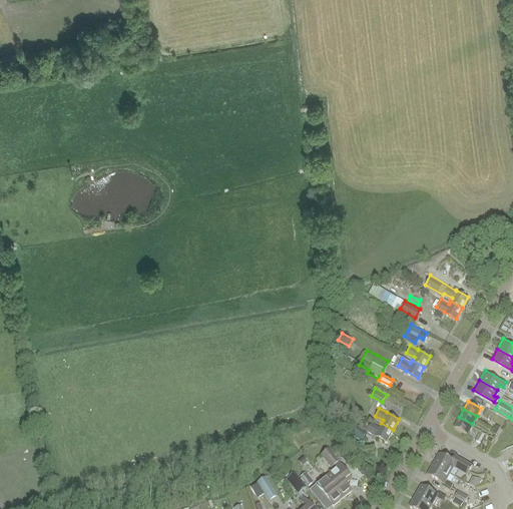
[(468,432),(472,424),(459,417),(454,425),(468,432)]
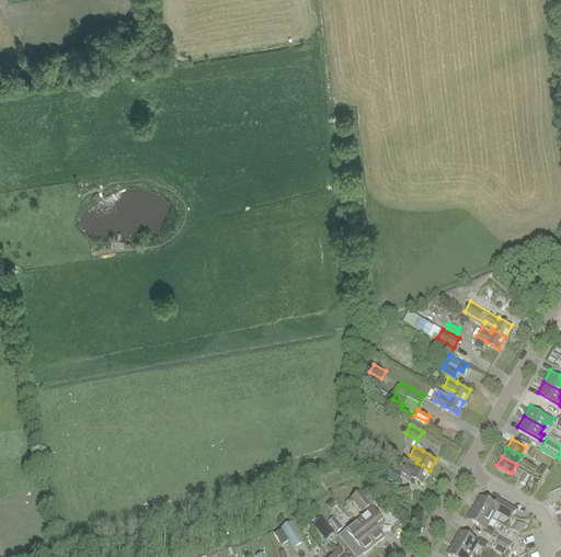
[(430,470),(416,463),(414,466),(405,461),(402,458),(400,463),(395,459),(392,464),(391,463),(385,474),(396,480),(402,469),(410,474),(410,475),(423,481),(430,470)]
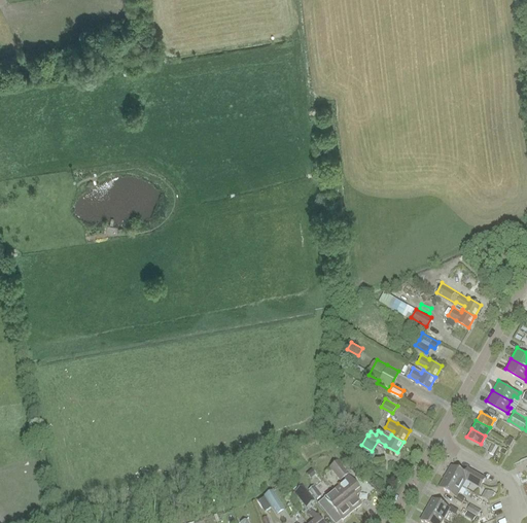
[(496,454),(500,446),(491,442),(487,449),(496,454)]
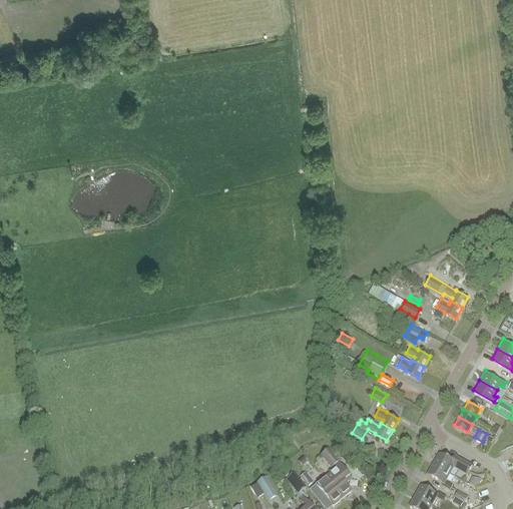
[(340,458),(329,445),(320,453),(331,466),(340,458)]
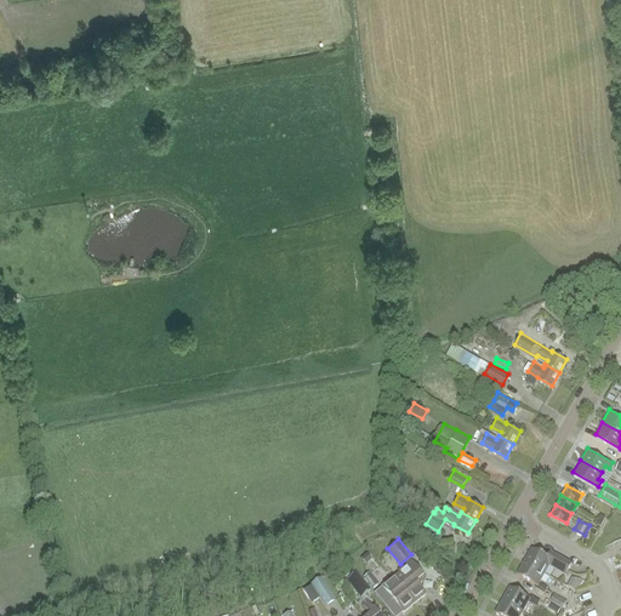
[(525,558),(545,569),(550,560),(567,570),(571,562),(550,548),(547,554),(531,546),(525,558)]
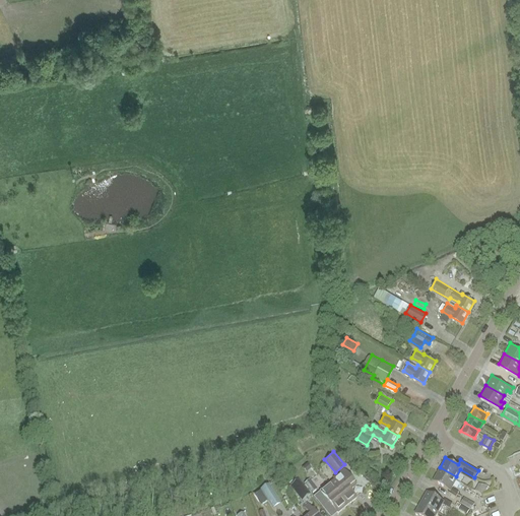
[(305,468),(311,464),(306,459),(301,463),(305,468)]
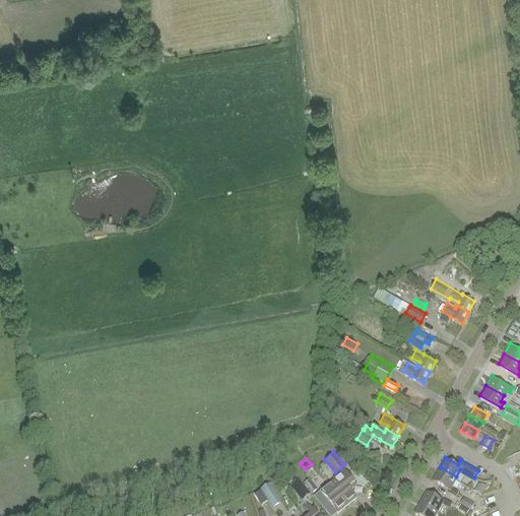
[(337,490),(347,503),(356,495),(350,487),(356,481),(343,466),(334,475),(335,476),(330,480),(329,478),(328,479),(331,482),(337,490)]
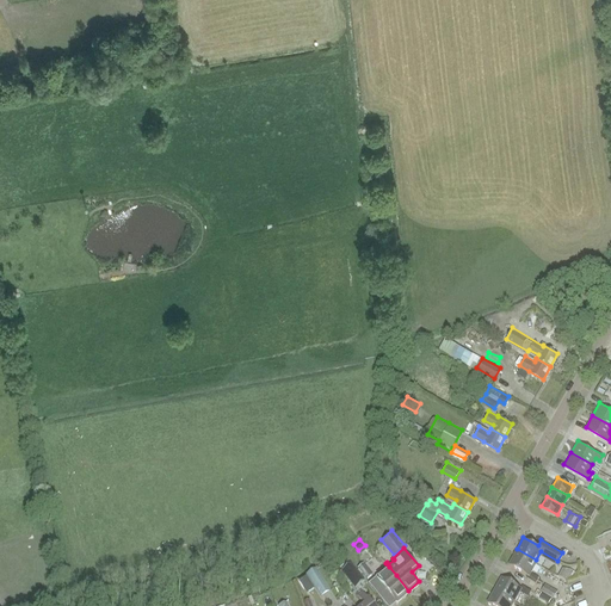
[(531,570),(536,560),(517,549),(508,562),(528,573),(526,575),(536,580),(538,575),(531,570)]
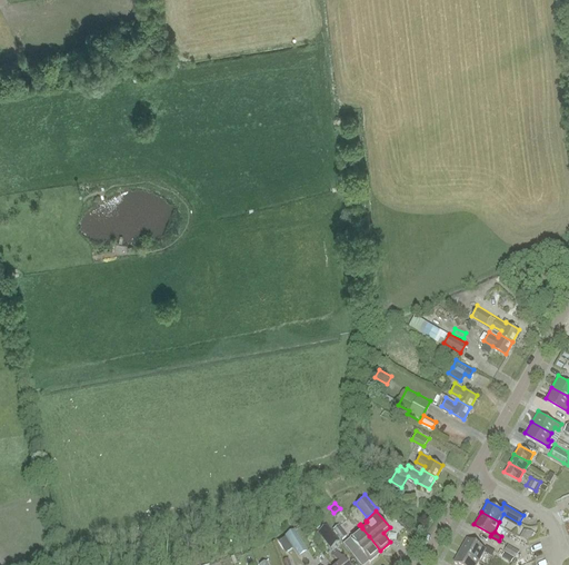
[(317,528),(329,545),(338,536),(327,521),(317,528)]
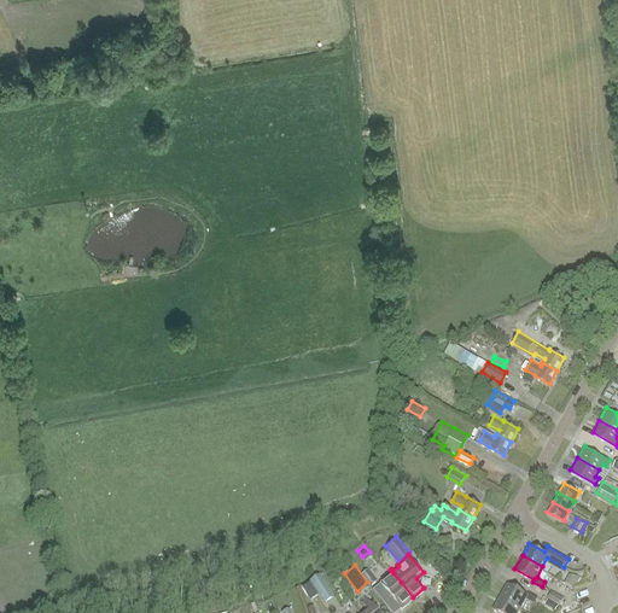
[(371,583),(377,577),(368,566),(361,571),(371,583)]
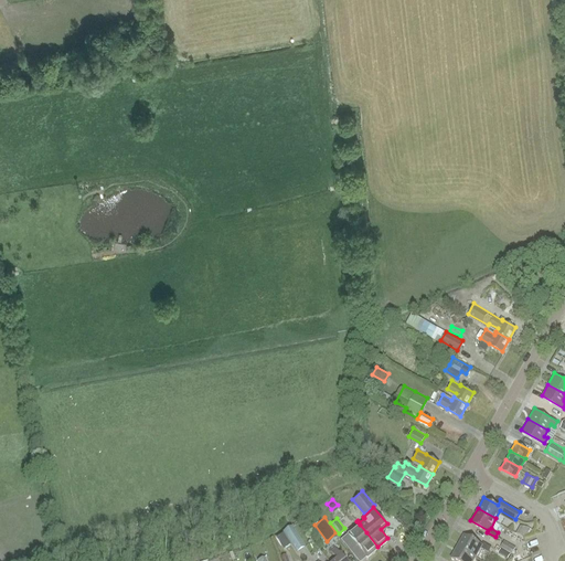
[(291,524),(283,530),(296,550),(305,543),(291,524)]
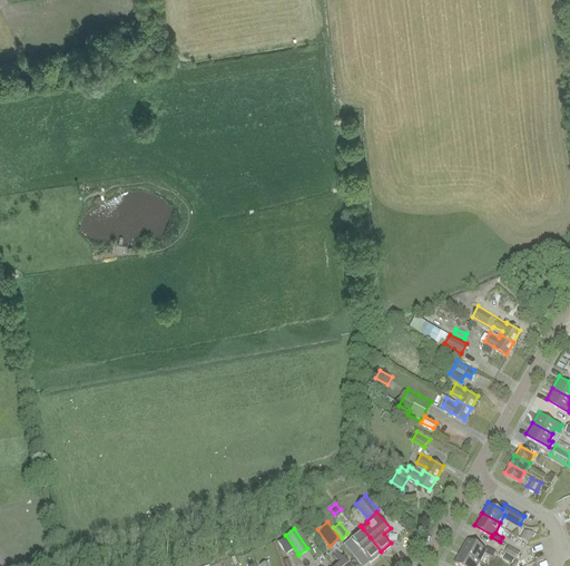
[(524,528),(520,535),(528,539),(534,538),(538,532),(533,529),(524,528)]
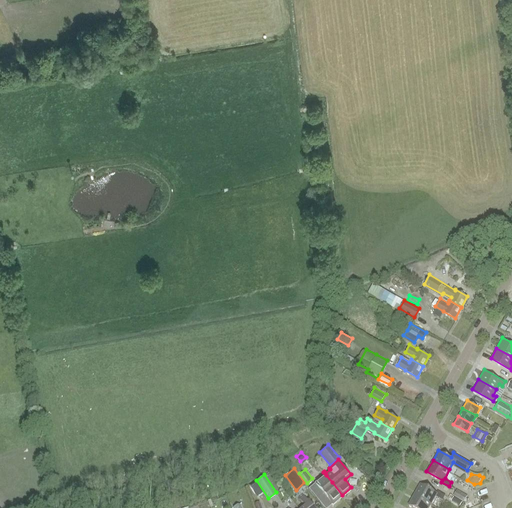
[(321,479),(317,483),(312,487),(327,505),(332,501),(333,503),(342,495),(332,482),(326,475),(321,479)]
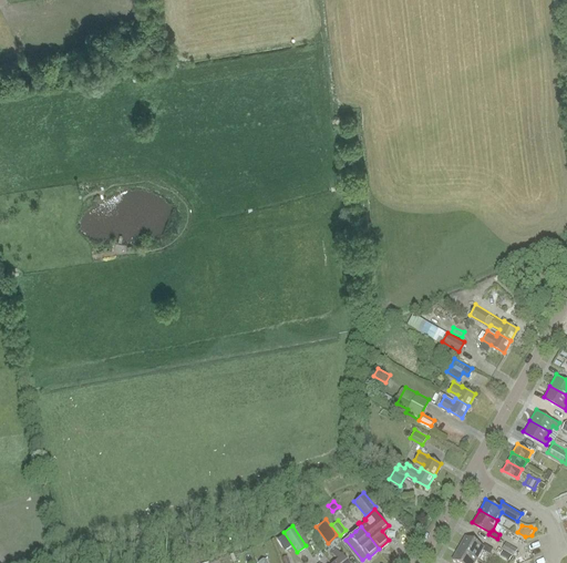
[(459,546),(477,555),(482,548),(490,552),(493,546),(485,542),(483,544),(465,533),(459,546)]
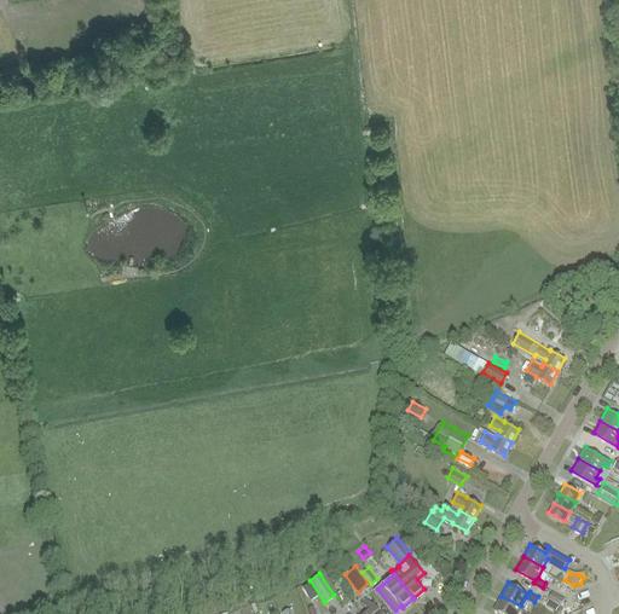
[(561,603),(565,596),(553,589),(548,596),(561,603)]
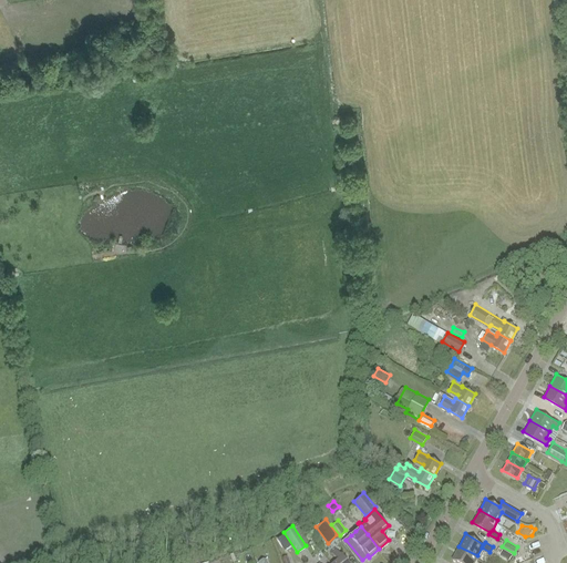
[(473,562),(477,555),(459,546),(452,558),(462,562),(473,562)]
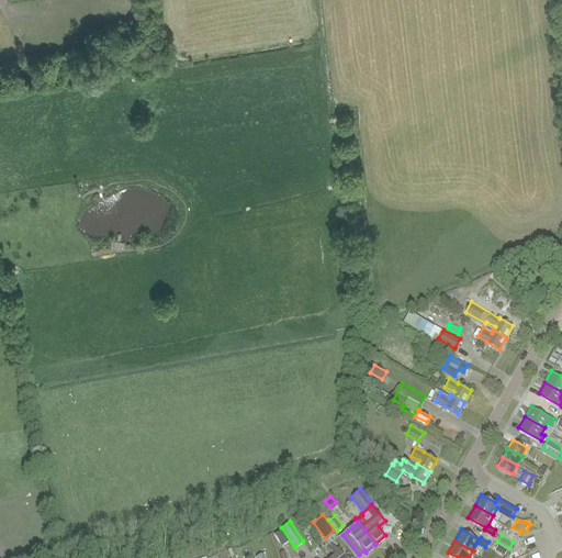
[(329,557),(346,557),(334,543),(329,546),(335,554),(329,557)]
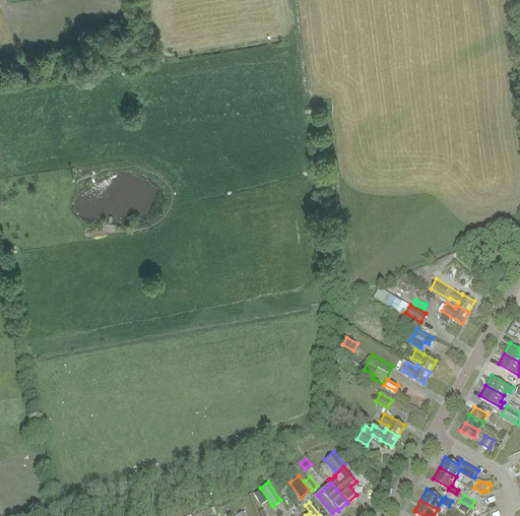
[(267,514),(264,506),(258,508),(260,515),(267,514)]
